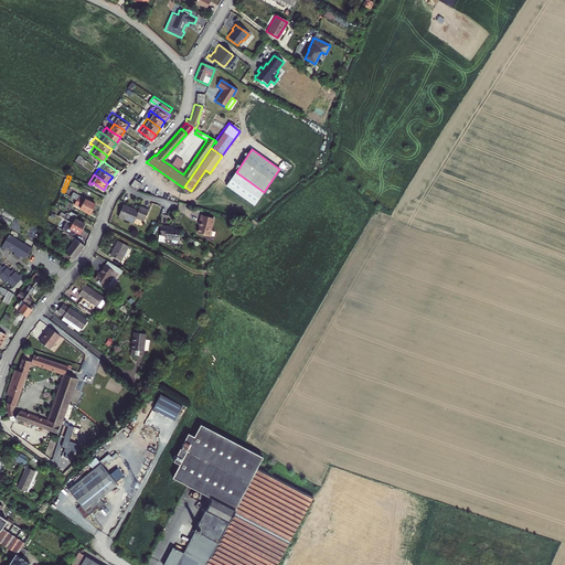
[(94,209),(97,203),(82,194),(80,198),(78,196),(76,199),(77,200),(94,209)]
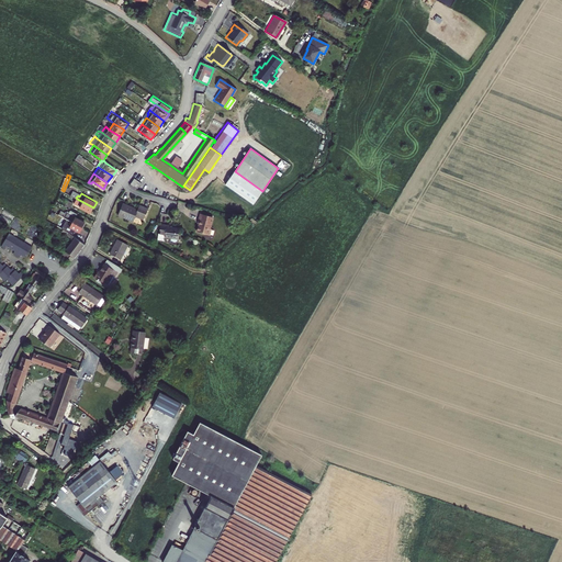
[(91,212),(93,208),(77,199),(75,202),(81,205),(81,206),(91,212)]
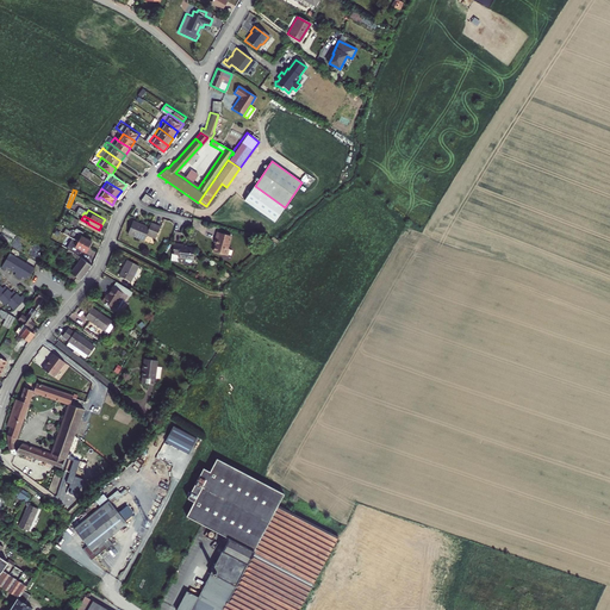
[(130,231),(145,238),(149,234),(157,237),(162,226),(154,222),(151,226),(137,218),(130,231)]
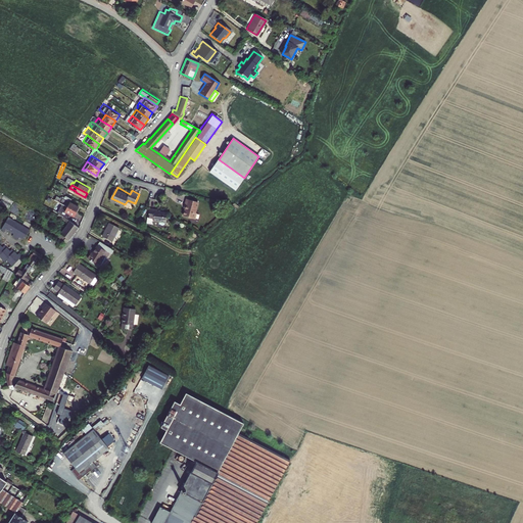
[(78,210),(81,205),(72,201),(73,198),(66,195),(64,197),(63,197),(62,198),(57,196),(56,199),(78,210)]
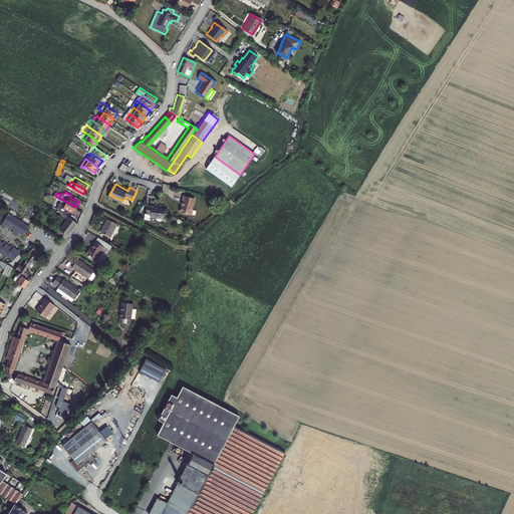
[(183,204),(181,211),(193,214),(195,208),(193,208),(196,198),(185,194),(182,204),(183,204)]
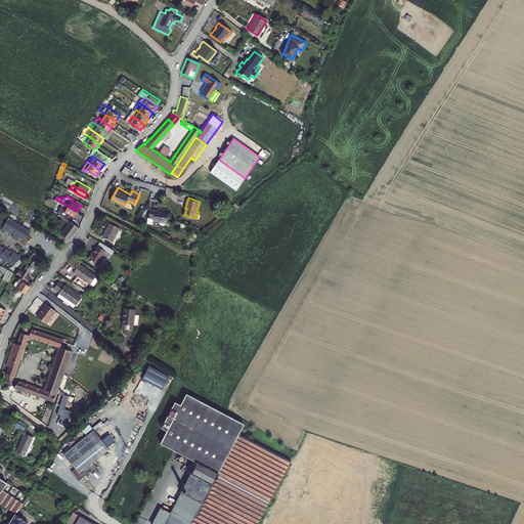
[(76,215),(78,211),(56,200),(54,202),(63,207),(62,209),(76,215)]
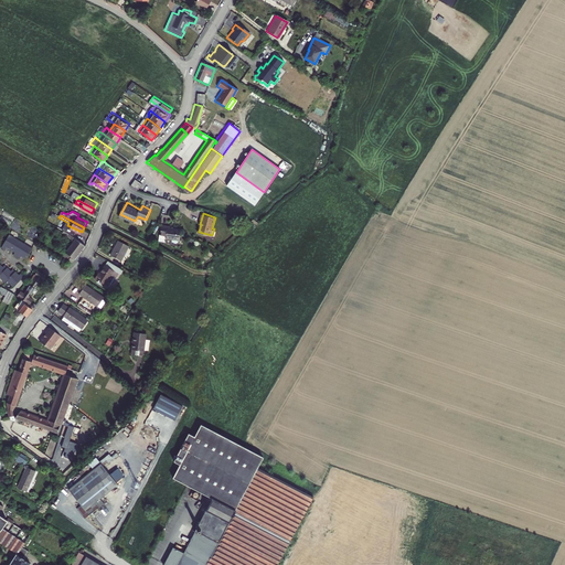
[(169,238),(179,240),(180,228),(171,227),(171,225),(163,225),(162,234),(161,234),(161,241),(169,241),(169,238)]
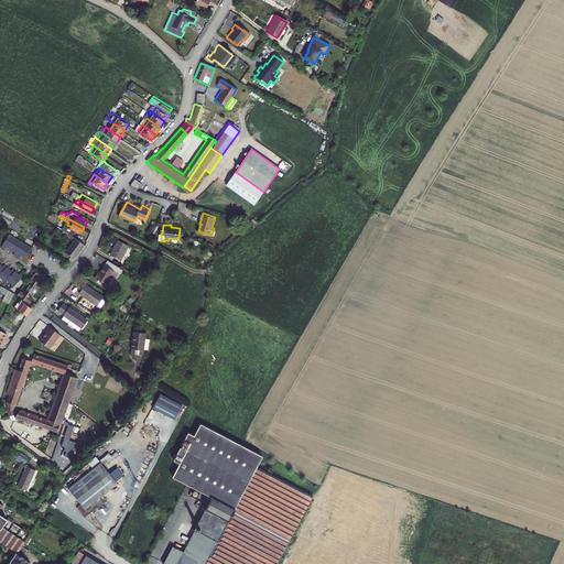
[(25,256),(29,257),(34,247),(11,234),(3,246),(9,249),(10,246),(17,250),(14,252),(24,258),(25,256)]
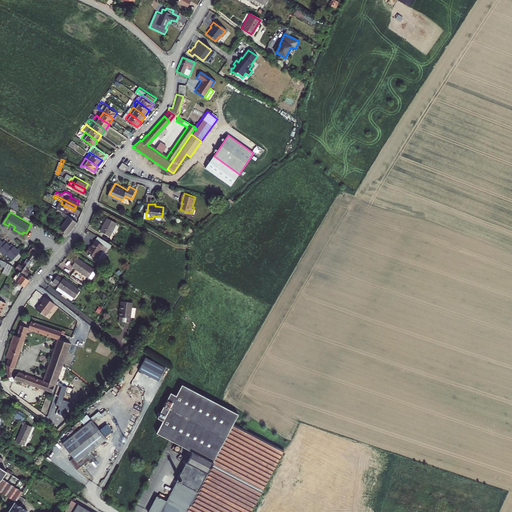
[(70,235),(79,222),(66,212),(64,214),(68,217),(62,225),(61,225),(60,227),(62,228),(59,232),(64,236),(67,232),(70,235)]
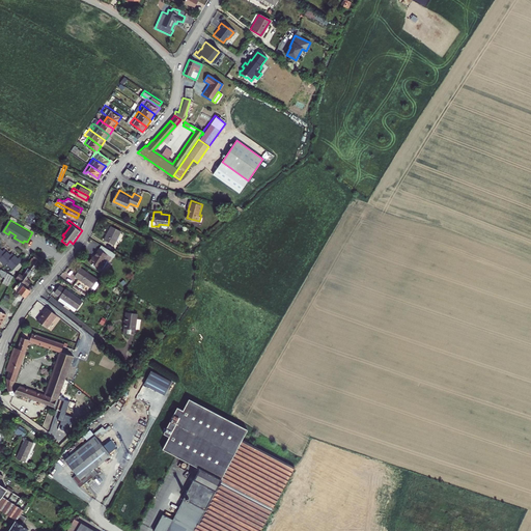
[(105,241),(115,247),(122,233),(112,228),(110,231),(111,232),(109,235),(108,234),(105,241)]
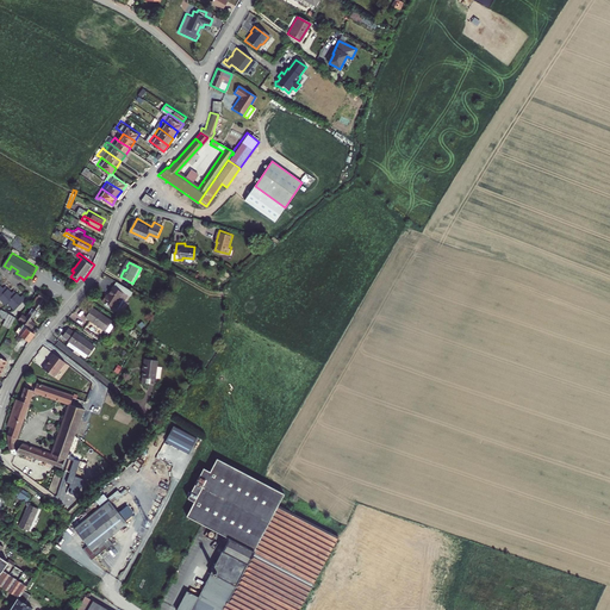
[(0,297),(1,297),(7,303),(10,300),(17,307),(29,297),(25,292),(22,296),(16,288),(12,291),(6,284),(2,286),(0,282),(0,278),(1,278),(0,277),(0,297)]
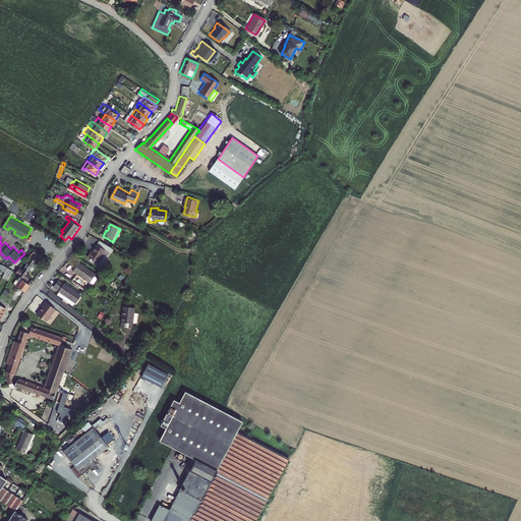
[(87,256),(97,264),(103,254),(106,256),(109,253),(98,245),(92,253),(91,252),(87,256)]
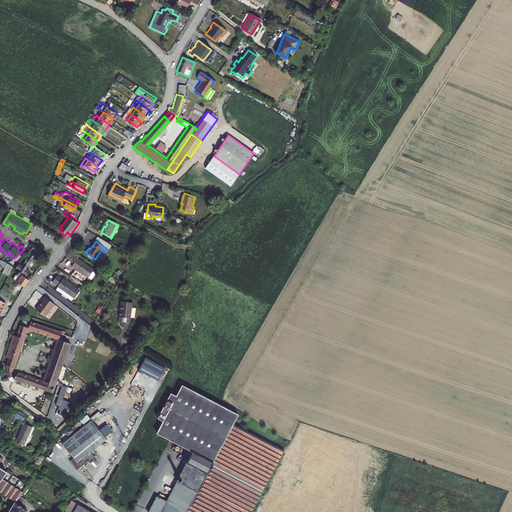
[(24,273),(26,275),(27,273),(28,274),(31,270),(28,267),(39,252),(41,253),(43,250),(35,244),(32,248),(34,249),(24,265),(20,262),(17,267),(25,272),(24,273)]
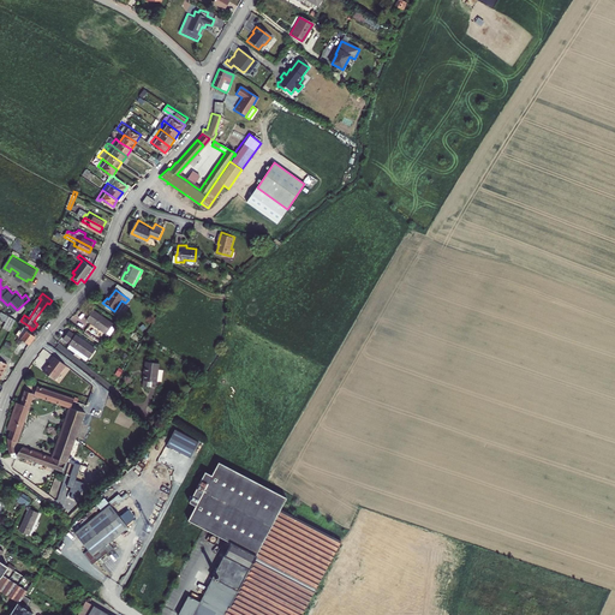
[(0,315),(0,317),(7,321),(11,315),(3,310),(0,315)]
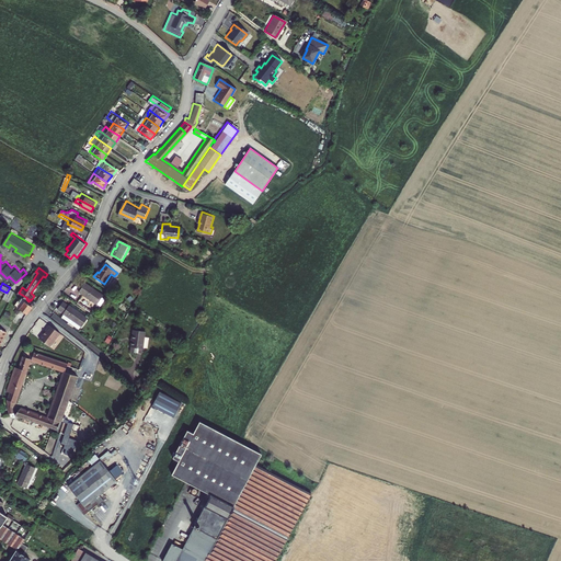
[(78,293),(95,306),(102,296),(84,283),(78,293)]
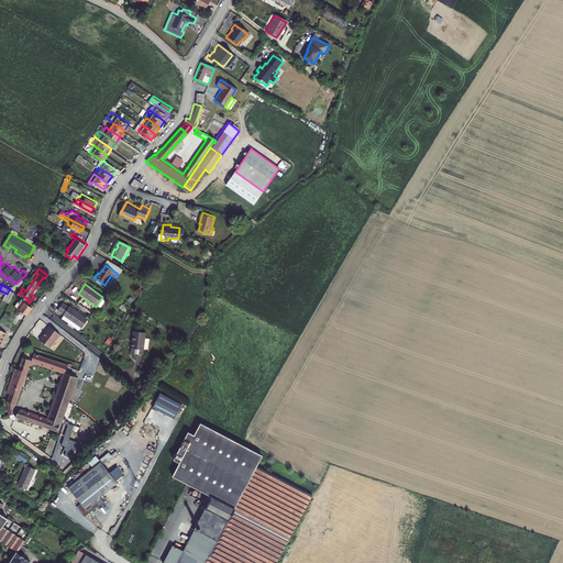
[(11,301),(17,291),(10,288),(7,294),(4,298),(11,301)]
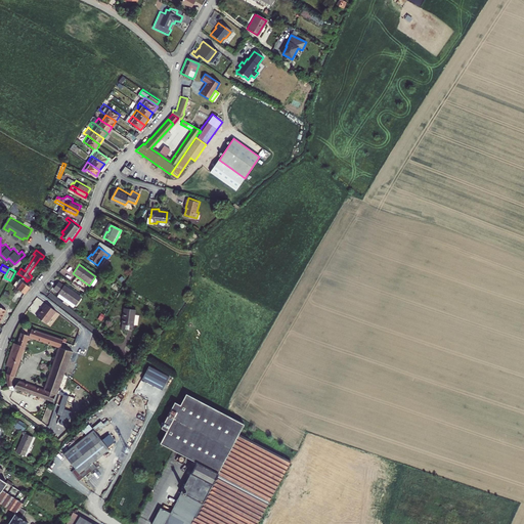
[(15,285),(27,293),(32,286),(32,285),(27,281),(25,279),(20,276),(16,282),(15,285)]
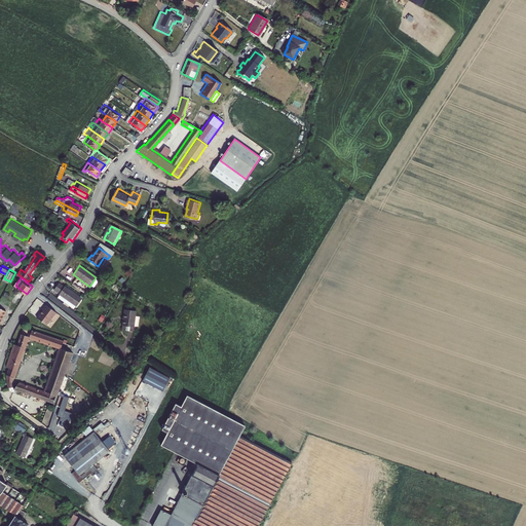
[(73,309),(75,306),(80,299),(59,284),(53,291),(60,295),(58,298),(73,309)]
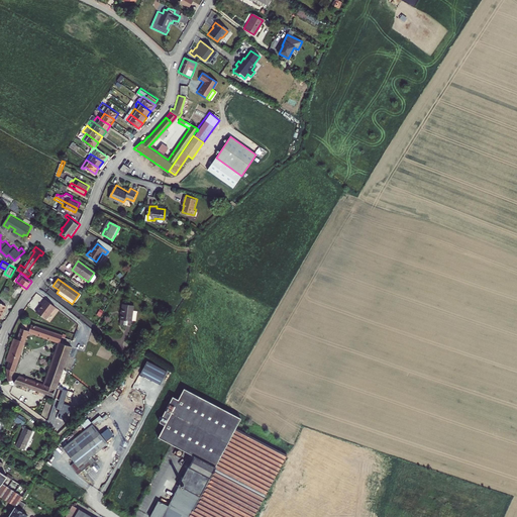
[(0,321),(11,302),(5,299),(0,309),(0,308),(0,321)]
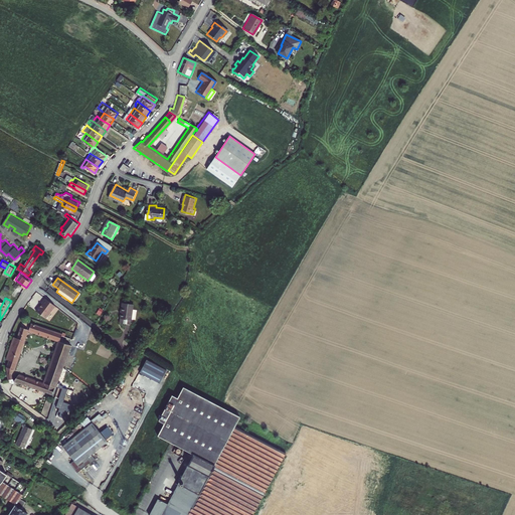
[(39,303),(44,307),(48,302),(42,298),(39,303)]
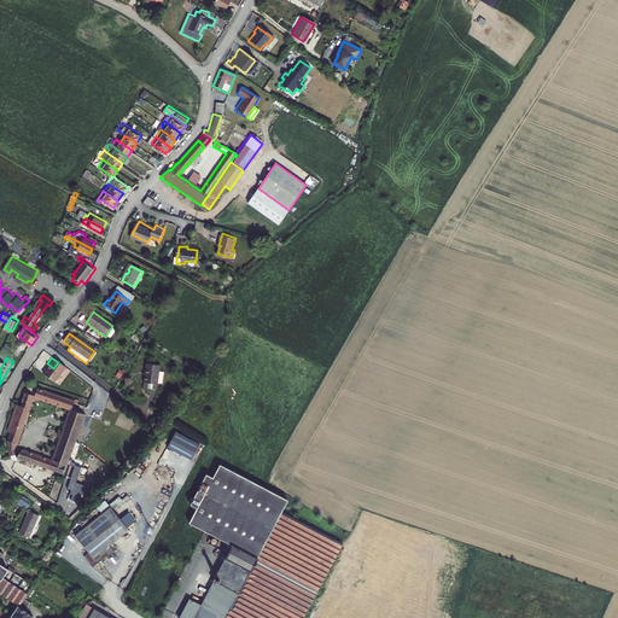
[(143,365),(139,389),(152,391),(156,366),(143,365)]
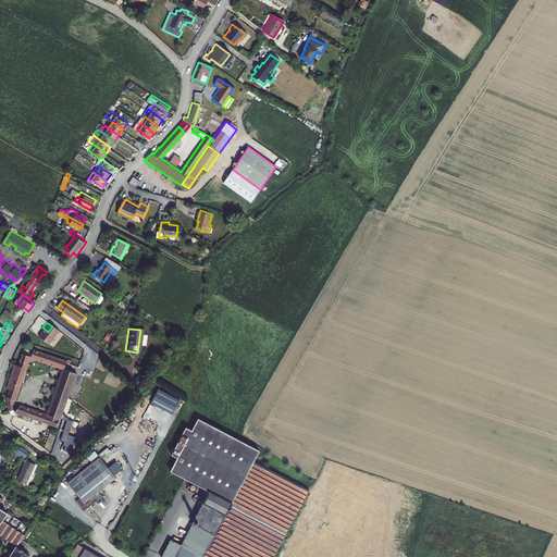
[(15,415),(58,429),(78,368),(74,367),(74,366),(67,363),(70,358),(61,355),(61,354),(36,346),(32,359),(64,370),(48,416),(19,406),(15,415)]
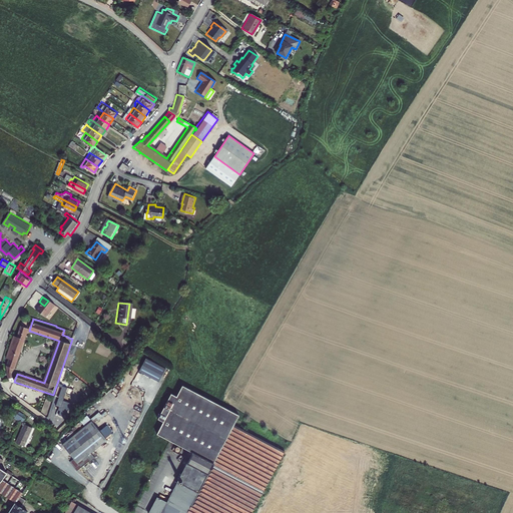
[(6,367),(8,374),(12,374),(16,367),(28,330),(20,327),(16,338),(14,338),(7,359),(9,360),(6,367)]
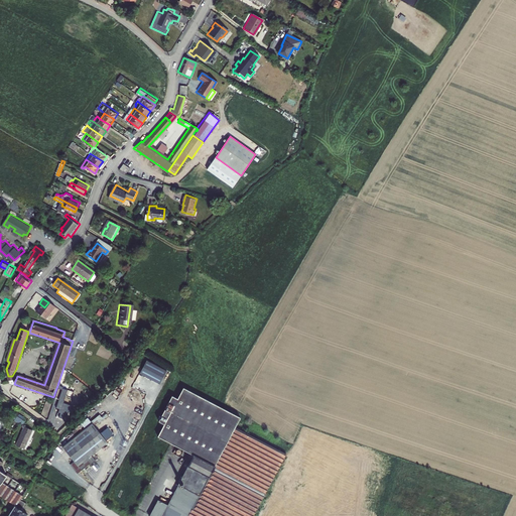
[(145,361),(138,375),(158,386),(165,371),(145,361)]
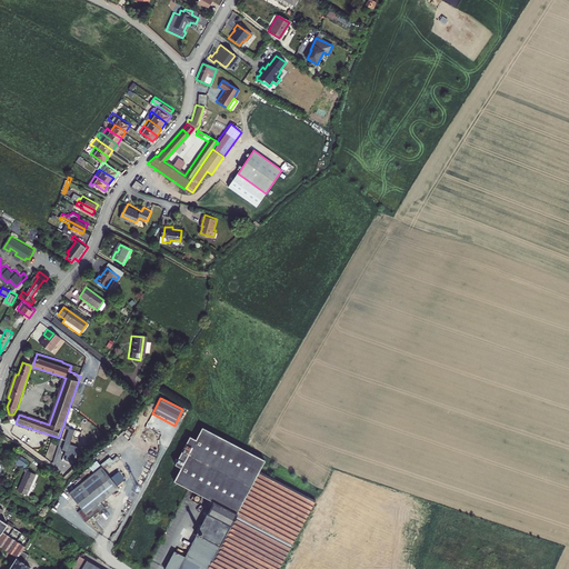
[(176,482),(213,503),(186,558),(176,552),(166,568),(281,568),(317,501),(259,472),(265,462),(202,430),(196,441),(190,439),(176,466),(182,469),(176,482)]
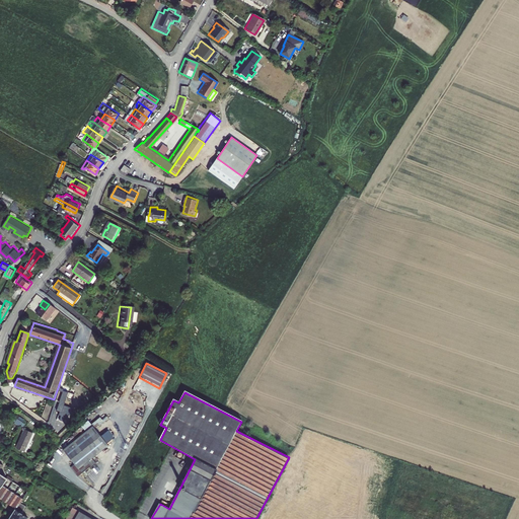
[(75,468),(72,471),(80,479),(91,468),(92,470),(97,465),(92,460),(106,446),(89,428),(62,455),(75,468)]
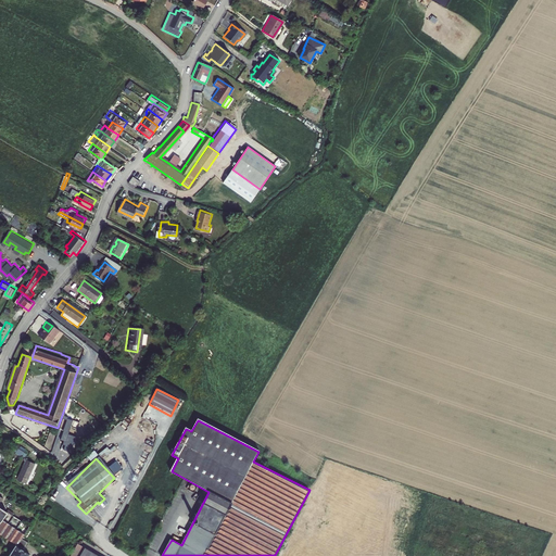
[(35,464),(26,459),(17,479),(26,483),(35,464)]
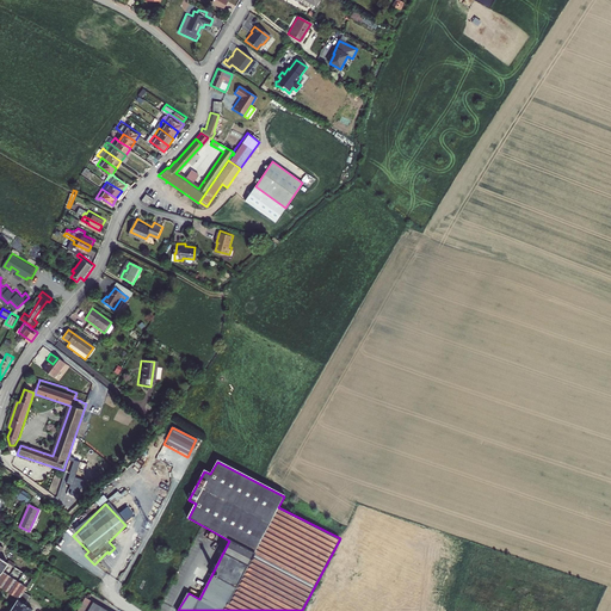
[(34,578),(0,556),(0,555),(0,585),(18,597),(20,598),(34,578)]
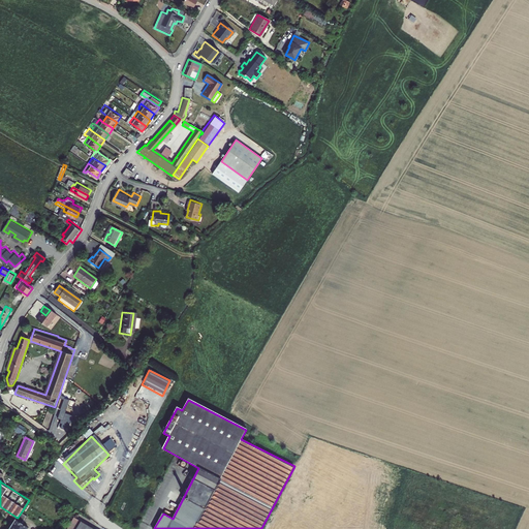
[(27,528),(29,527),(17,519),(9,528),(27,528)]
